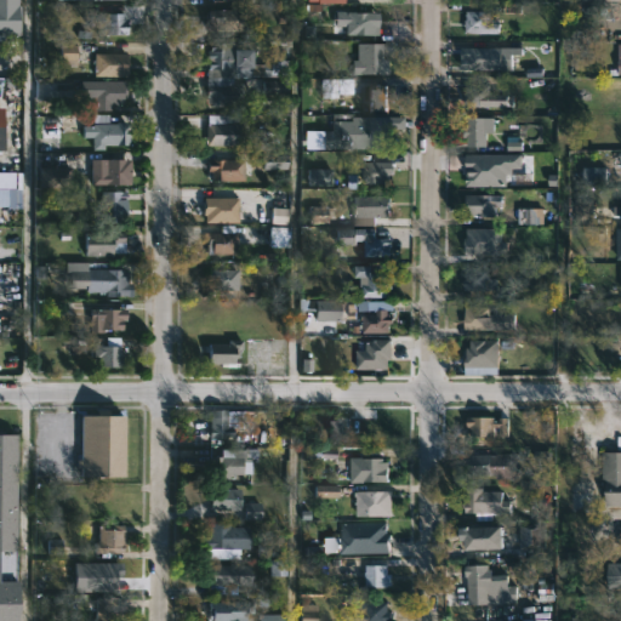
[(0,0),(18,0),(18,6),(22,6),(22,35),(0,35),(0,0)]
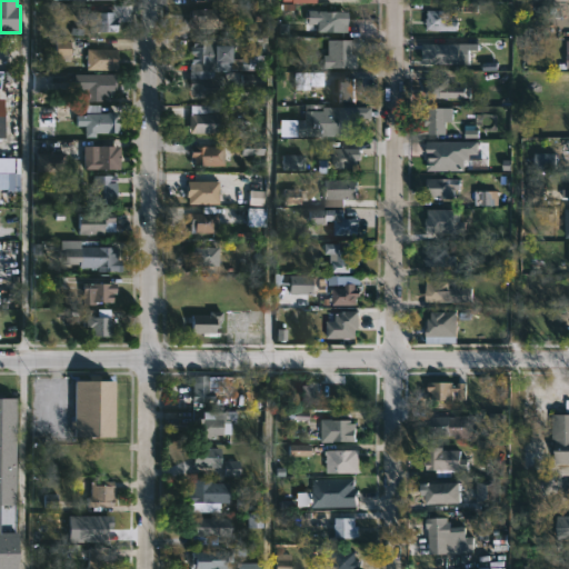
[(318,0),(318,2),(297,2),(297,6),(295,6),(295,10),(282,10),(282,0),(318,0)]
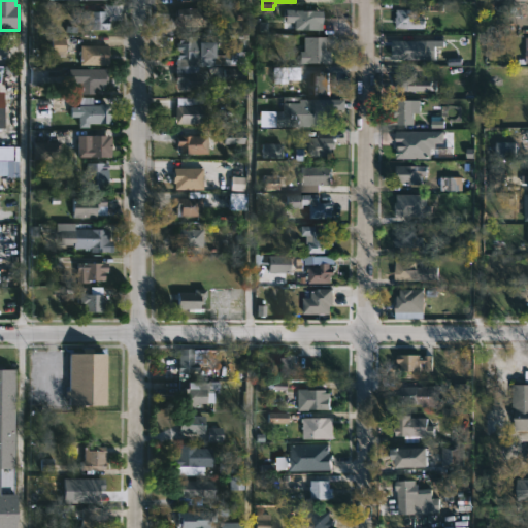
[(217,9),(217,30),(209,30),(209,27),(174,27),(174,17),(176,17),(176,10),(217,9)]
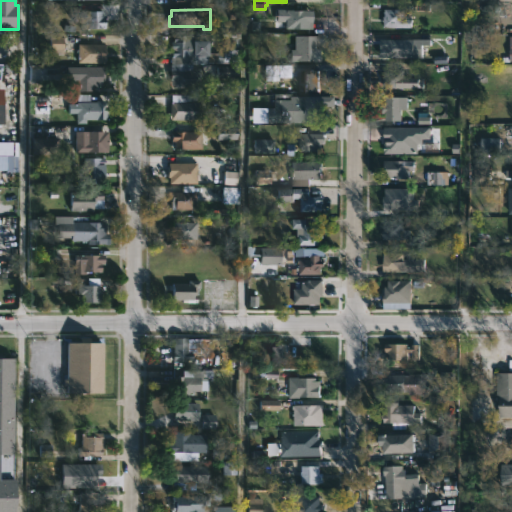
[(405,10),(404,19),(412,19),(412,28),(384,28),(385,9),(405,10)]
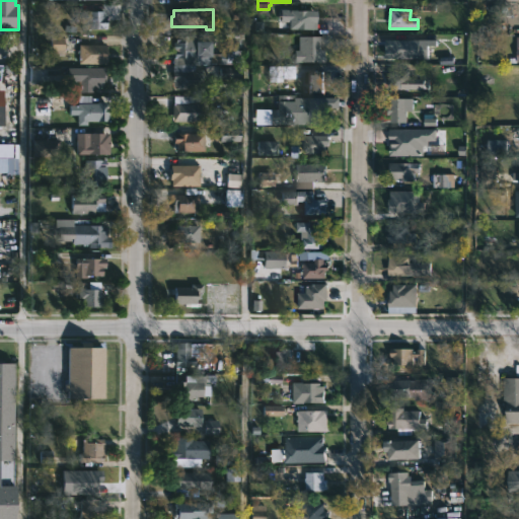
[(103,11),(103,18),(106,18),(106,29),(86,30),(85,23),(82,23),(82,12),(103,11)]
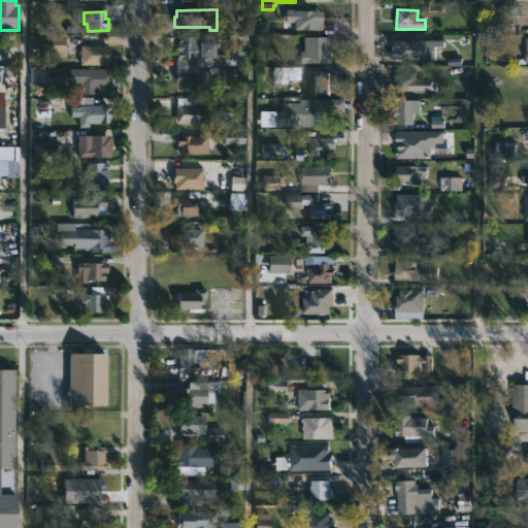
[(318,21),(318,31),(294,30),(294,23),(291,23),(291,20),(294,20),(294,11),(318,11),(318,21)]
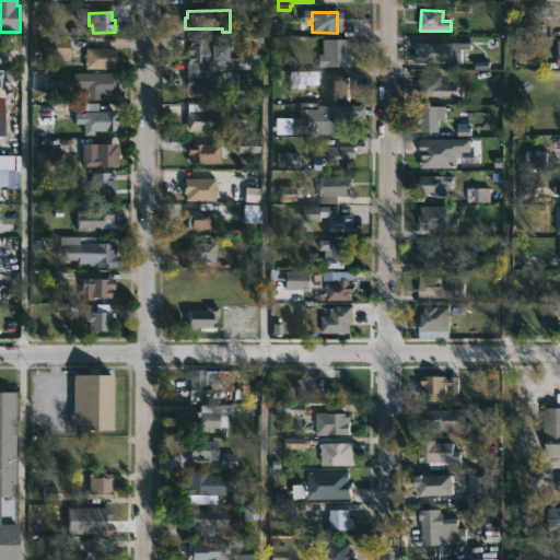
[(453,37),(453,45),(454,45),(455,62),(418,62),(418,44),(442,44),(442,37),(453,37)]
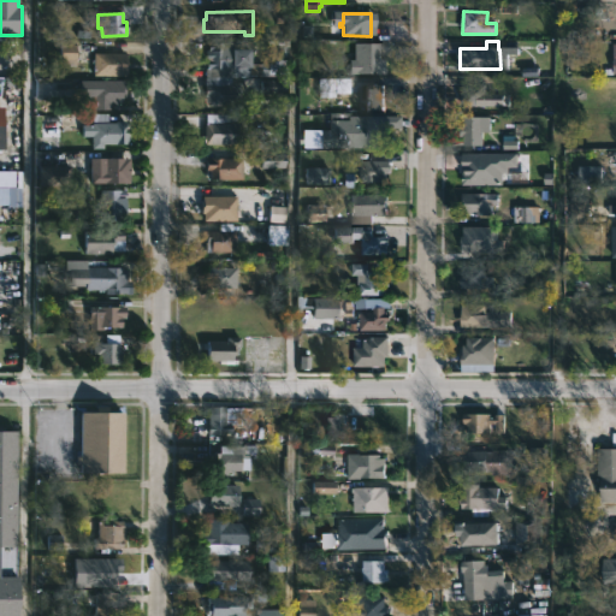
[(229,43),(229,51),(250,51),(249,78),(232,78),(232,83),(241,83),(241,111),(225,110),(225,107),(209,106),(209,99),(205,99),(205,78),(208,78),(208,70),(205,70),(206,52),(208,52),(208,43),(229,43)]
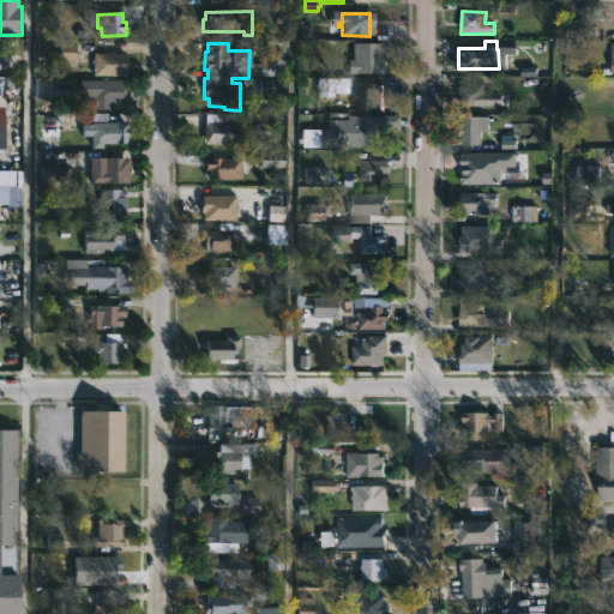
[(387,60),(387,74),(348,73),(348,60),(351,60),(353,43),(380,44),(380,60),(387,60)]
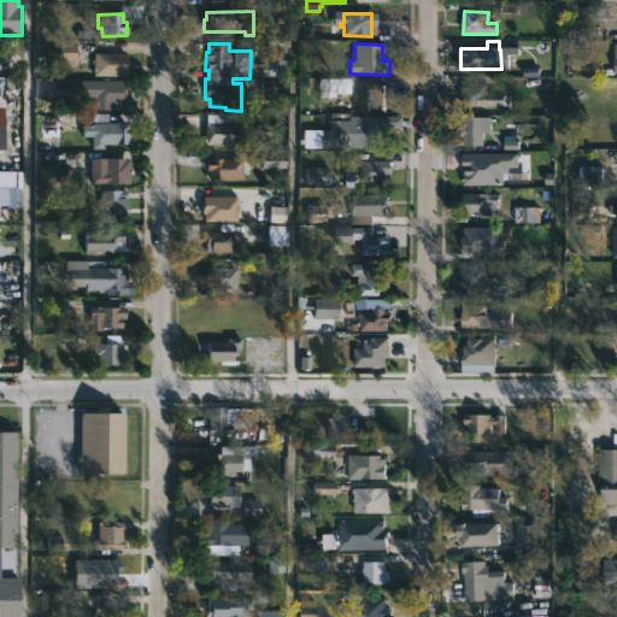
[(75,62),(75,48),(60,48),(60,62),(75,62)]
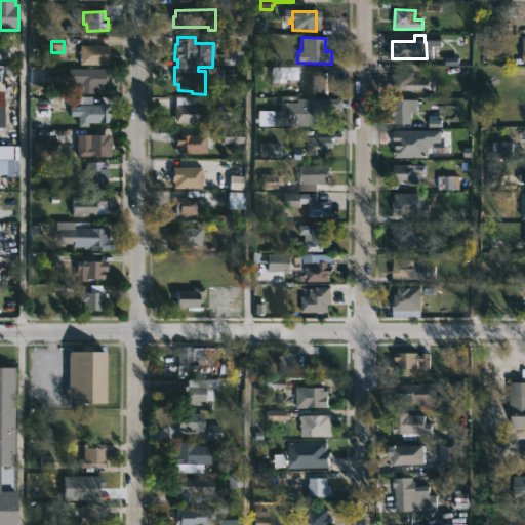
[(108,65),(79,65),(79,46),(108,46),(108,65)]
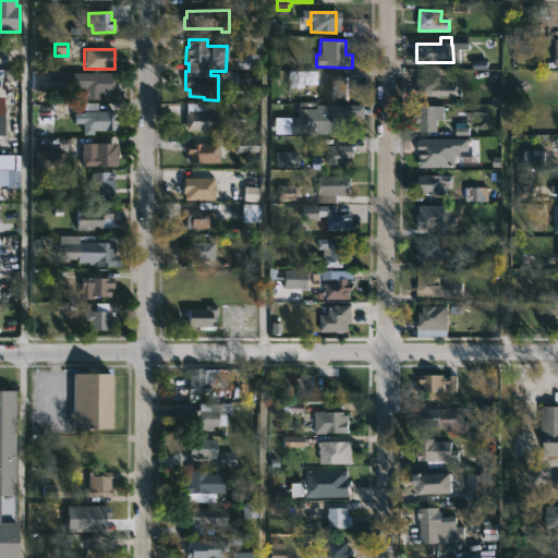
[(113,83),(113,92),(110,92),(110,94),(99,95),(99,100),(86,100),(86,88),(72,88),(72,73),(113,73),(113,83)]
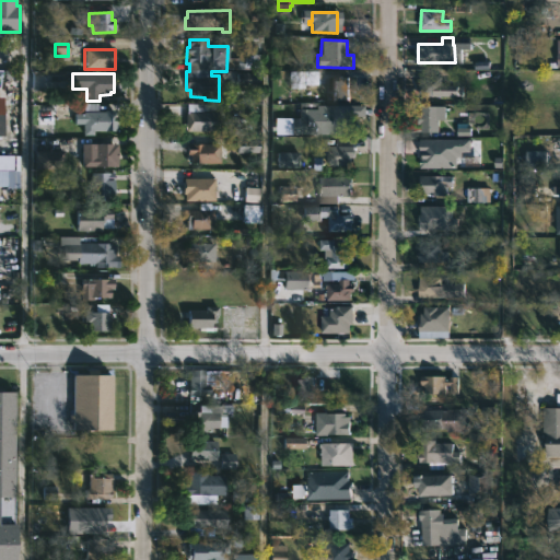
[(442,78),(442,85),(461,85),(461,97),(420,96),(421,77),(442,78)]
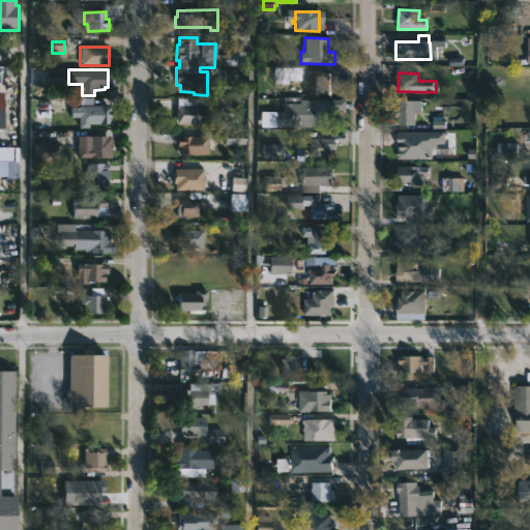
[(333,96),(316,96),(316,74),(334,74),(333,96)]
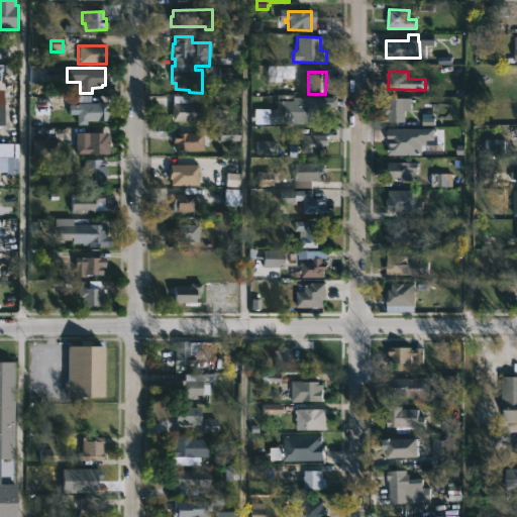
[(38,92),(38,97),(50,96),(52,116),(35,116),(34,97),(32,97),(32,92),(38,92)]
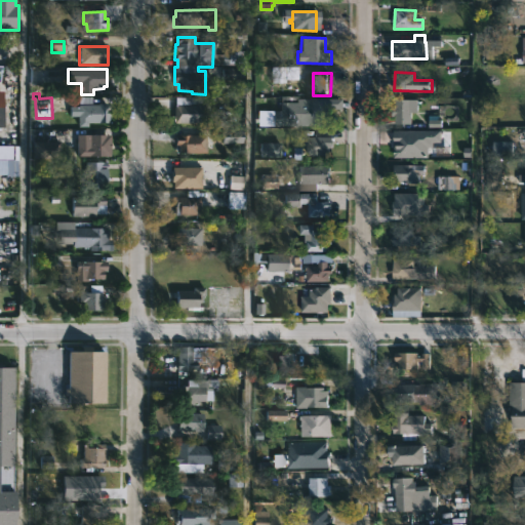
[(298,96),(298,98),(345,99),(344,109),(329,109),(329,127),(259,127),(259,112),(280,112),(280,96),(298,96)]
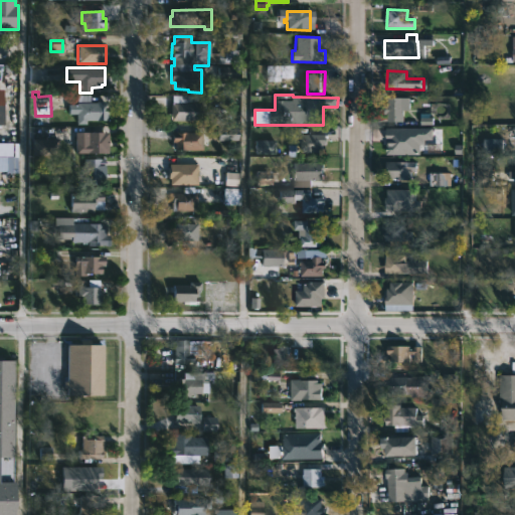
[(90,101),(90,104),(103,104),(103,125),(76,125),(76,116),(68,116),(68,106),(76,106),(76,96),(90,96),(90,101)]
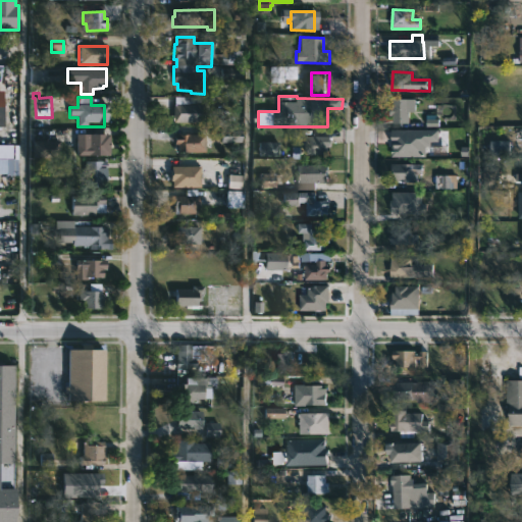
[(416,99),(415,111),(409,110),(409,121),(395,121),(395,114),(390,114),(392,106),(396,106),(396,99),(416,99)]
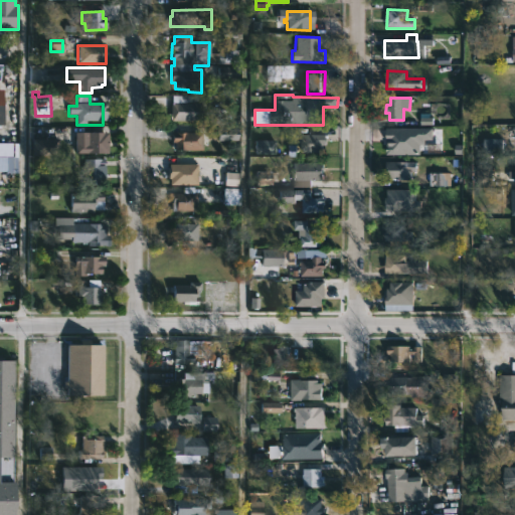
[(201,104),(201,122),(175,122),(175,116),(172,116),(172,104),(201,104)]
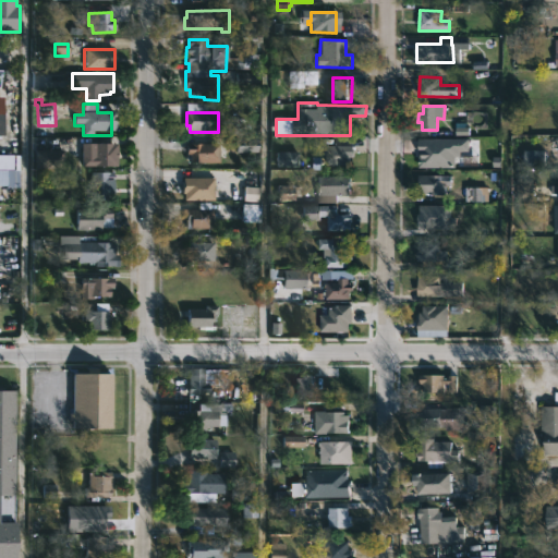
[(113,152),(116,153),(116,158),(112,158),(112,167),(88,167),(88,161),(81,161),(81,144),(113,144),(113,152)]
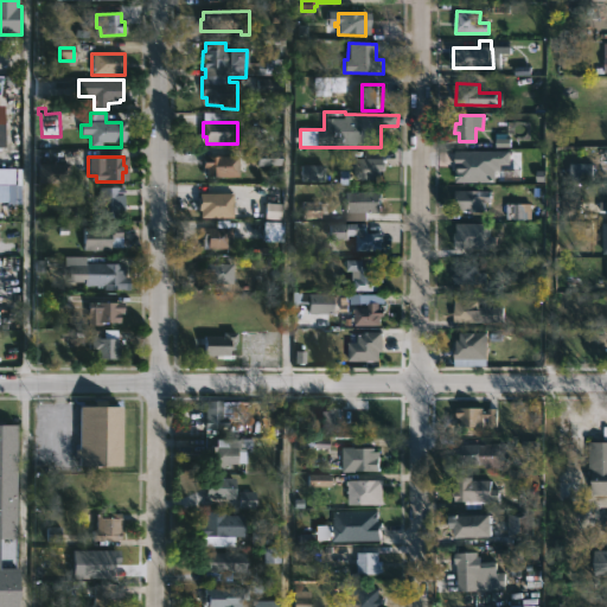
[(237,157),(238,177),(208,178),(208,170),(203,170),(203,157),(237,157)]
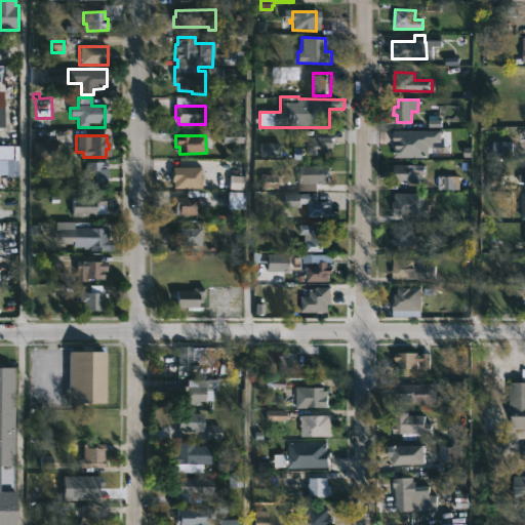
[(333,156),(307,156),(307,137),(333,138),(333,156)]
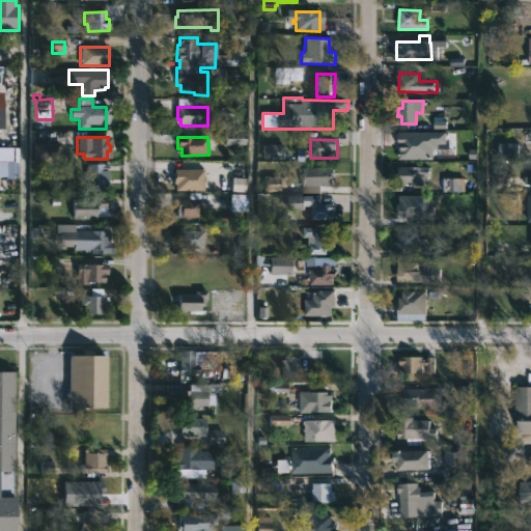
[(60,161),(33,161),(33,143),(60,143),(60,161)]
